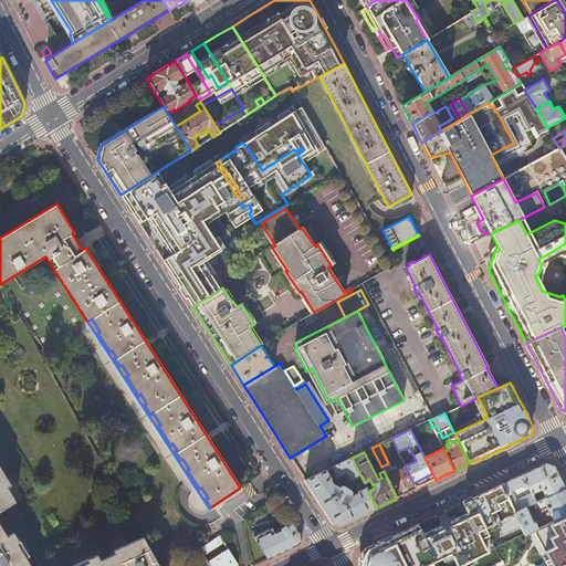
[(326,470),(305,480),(332,522),(339,525),(357,516),(376,507),(368,491),(364,482),(352,458),(332,468),(335,475),(347,470),(358,492),(353,495),(352,494),(353,492),(342,484),(339,486),(334,482),(331,478),(332,478),(326,470)]
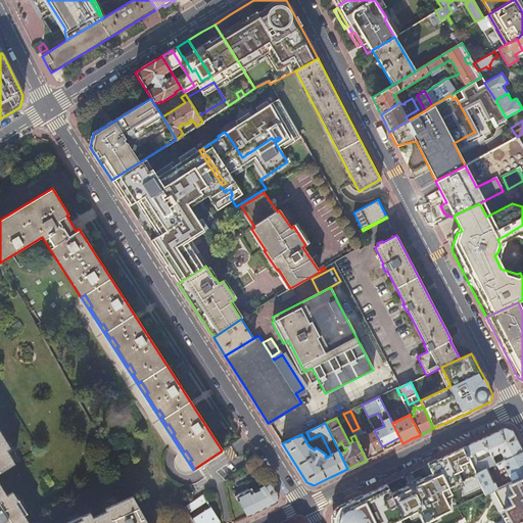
[(352,431),(354,435),(364,456),(372,453),(382,447),(382,446),(374,430),(367,434),(366,431),(363,432),(360,427),(359,428),(352,431)]
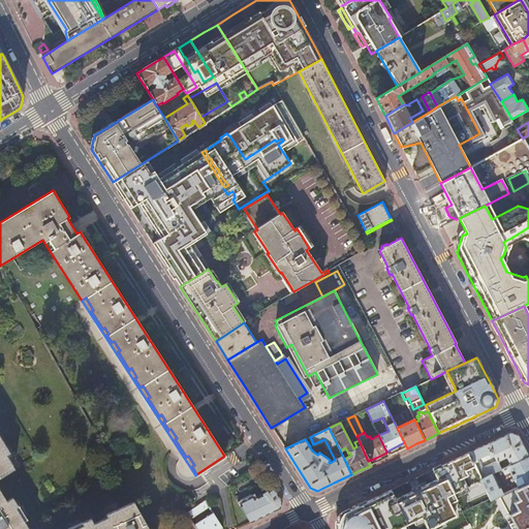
[(528,457),(518,436),(510,433),(489,444),(468,454),(480,479),(491,501),(500,497),(503,496),(500,489),(498,490),(491,475),(501,470),(502,469),(504,474),(509,472),(518,489),(528,483),(528,457)]
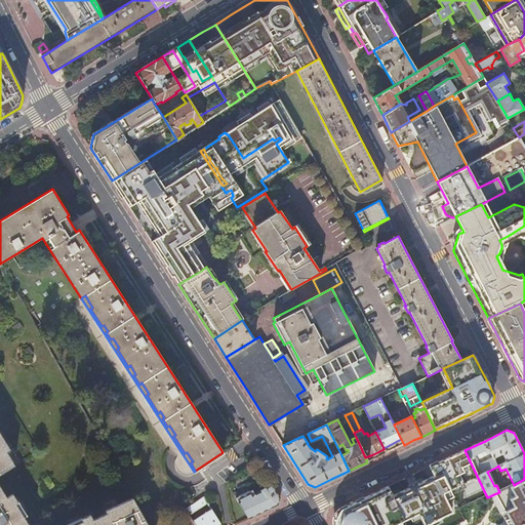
[(524,524),(524,479),(514,485),(499,492),(496,493),(513,524),(393,524),(418,513),(425,524),(451,512),(446,500),(453,496),(449,489),(477,476),(465,450),(431,467),(435,476),(392,495),(388,487),(341,510),(336,524),(524,524)]
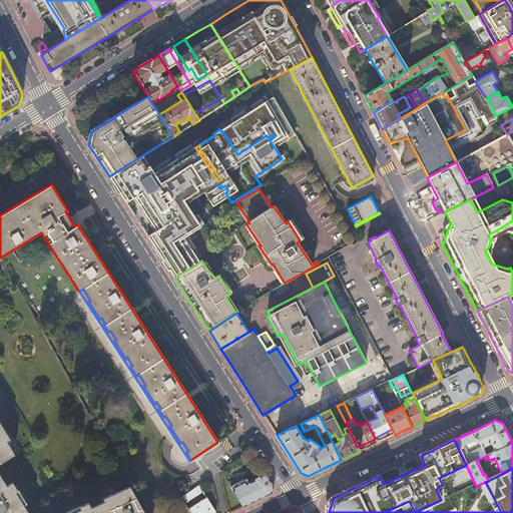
[(0,512),(144,512),(130,489),(103,502),(104,504),(90,510),(89,508),(80,512),(24,512),(23,511),(16,498),(18,497),(13,489),(7,492),(0,481),(0,469),(15,461),(6,447),(3,449),(0,444),(0,512)]
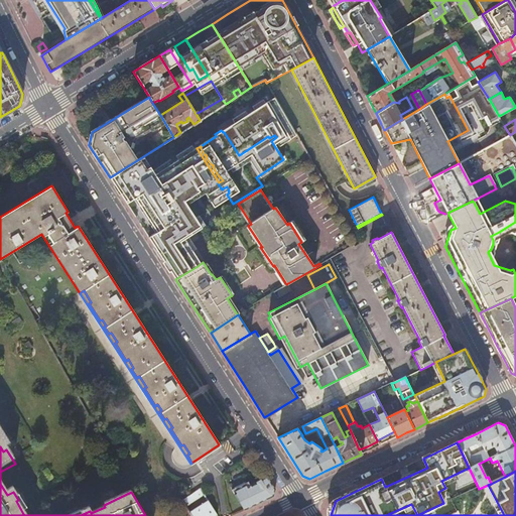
[(247,482),(232,490),(244,510),(273,497),(275,489),(264,472),(259,475),(261,479),(250,485),(247,482)]
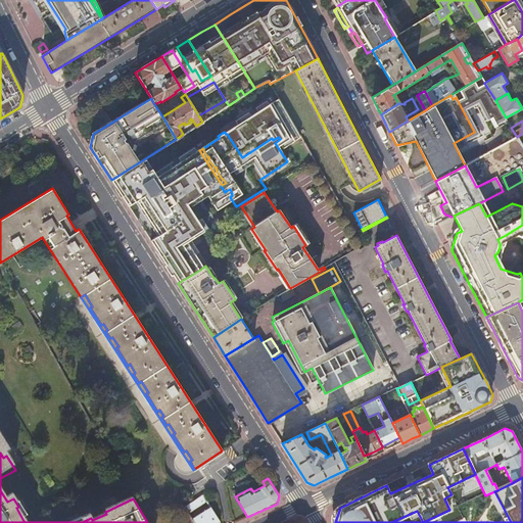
[(189,514),(206,502),(202,495),(185,508),(189,514)]
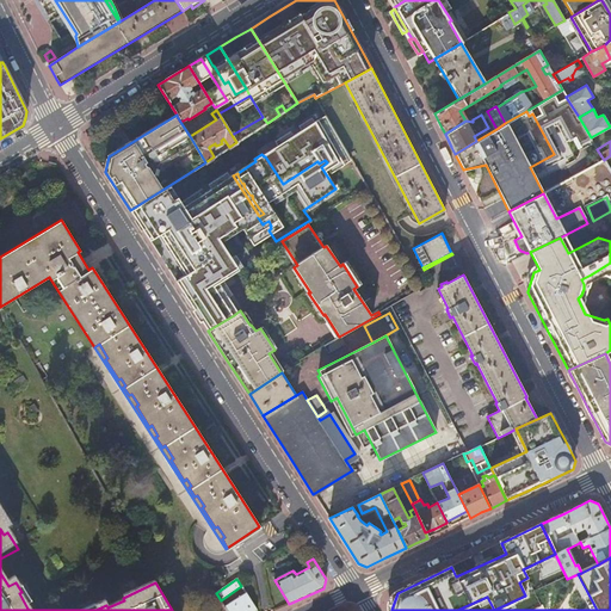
[(19,593),(28,609),(31,606),(22,592),(19,593)]
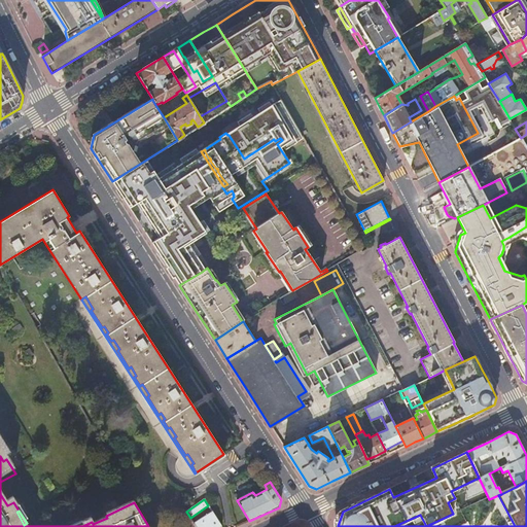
[(218,526),(220,526),(212,512),(194,523),(196,526),(218,526)]
